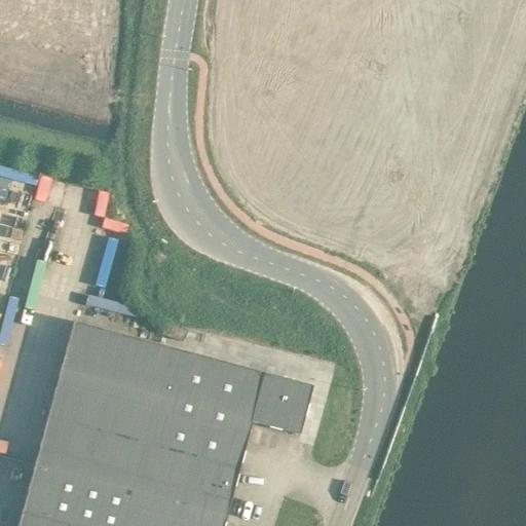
[(74,321),(61,370),(156,395),(170,346),(74,321)]
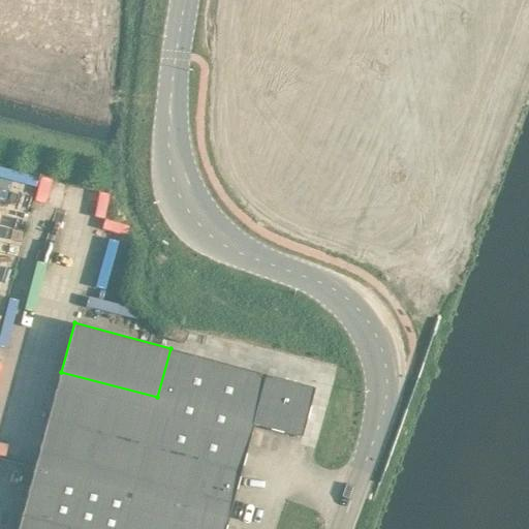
[(162,338),(183,344),(187,332),(166,325),(162,338)]
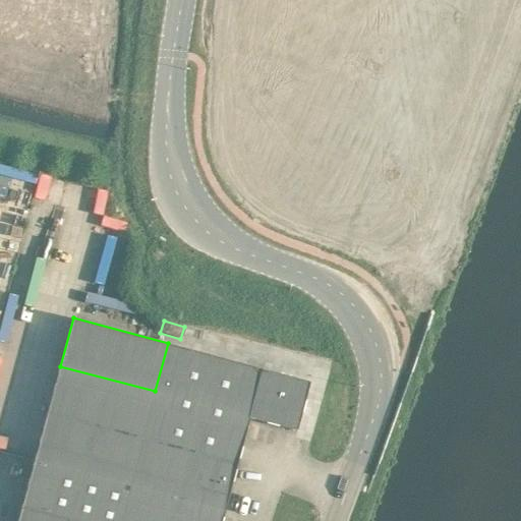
[(236,462),(248,417),(295,429),(308,381),(168,343),(155,391),(141,437),(236,462)]
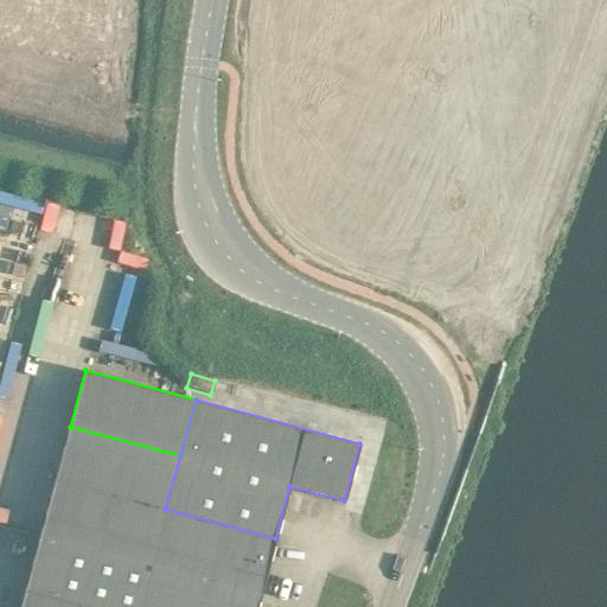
[(70,427),(56,479),(165,509),(180,455),(70,427)]
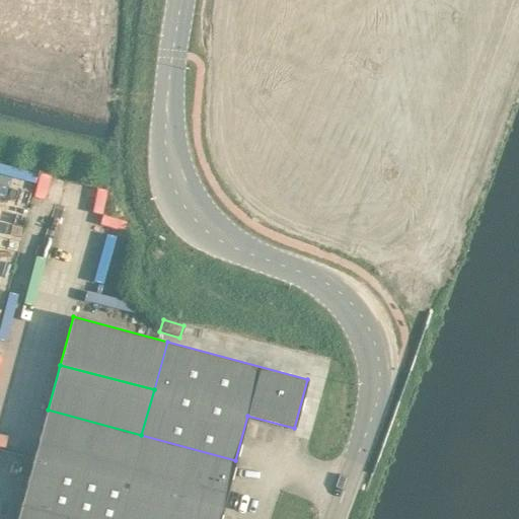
[(34,457),(129,483),(141,435),(48,410),(34,457)]
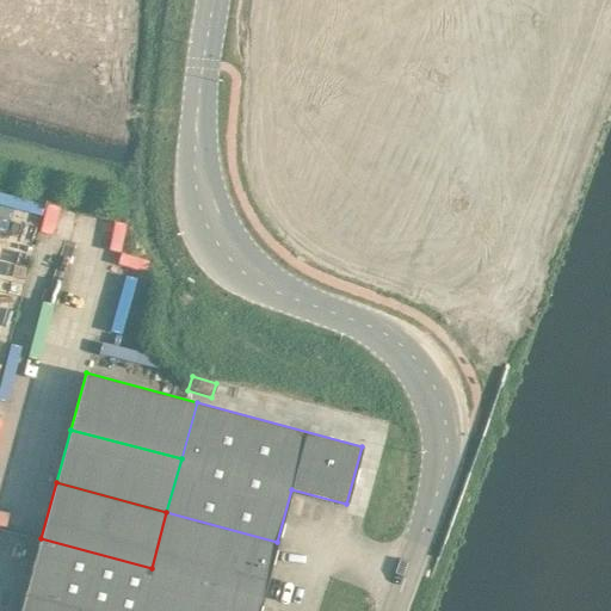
[(277,542),(166,512),(152,568),(261,598),(277,542)]
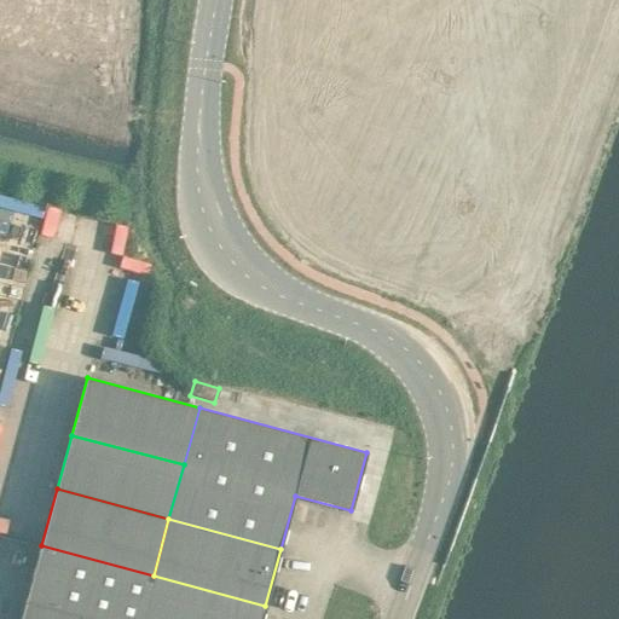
[(86,618),(142,618),(154,576),(41,545),(27,602),(86,618)]
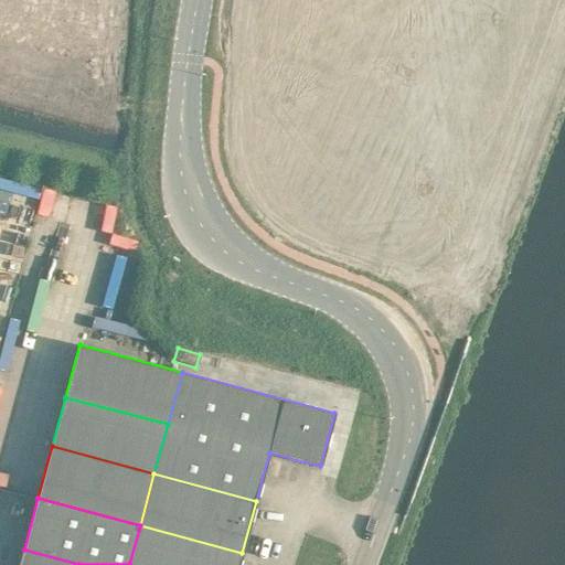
[(140,525),(129,564),(238,564),(242,553),(140,525)]
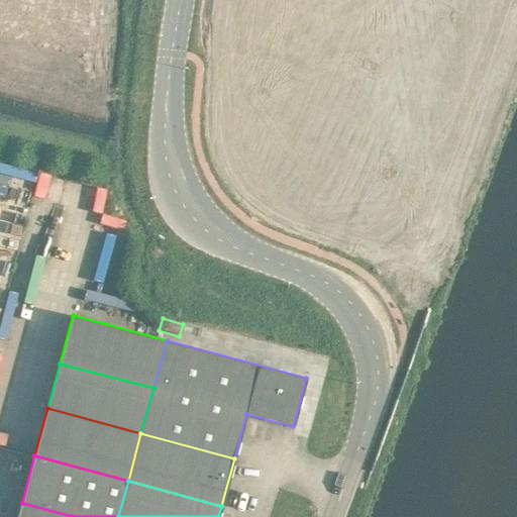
[(72,516),(22,503),(17,516),(72,516)]
